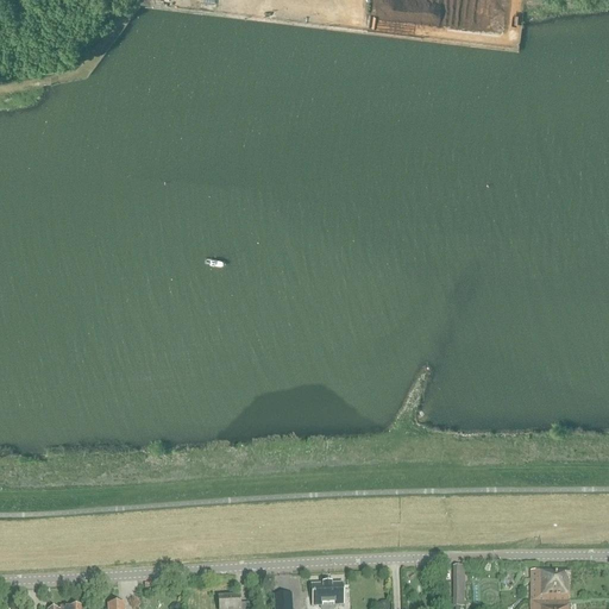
[(199,5),(196,11),(211,16),(213,8),(199,5)]
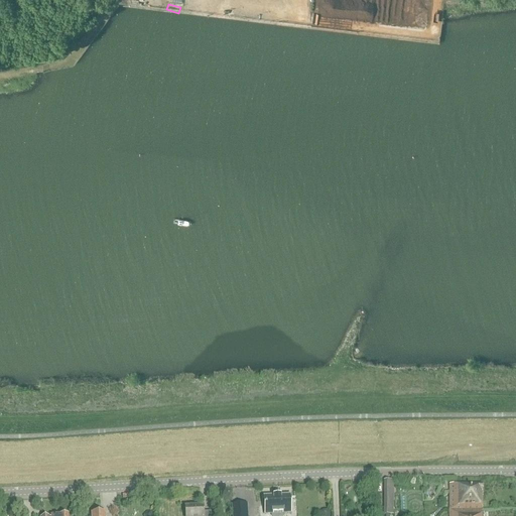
[(393,515),(394,481),(384,481),(383,515),(393,515)]
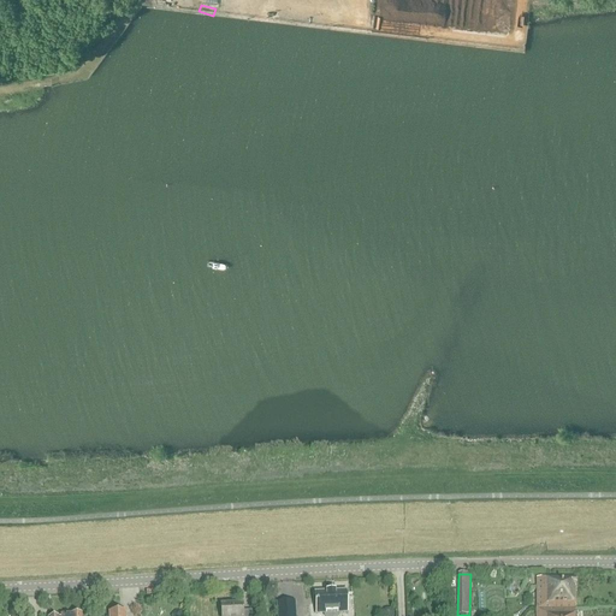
[(537,578),(537,609),(575,609),(575,578),(537,578)]
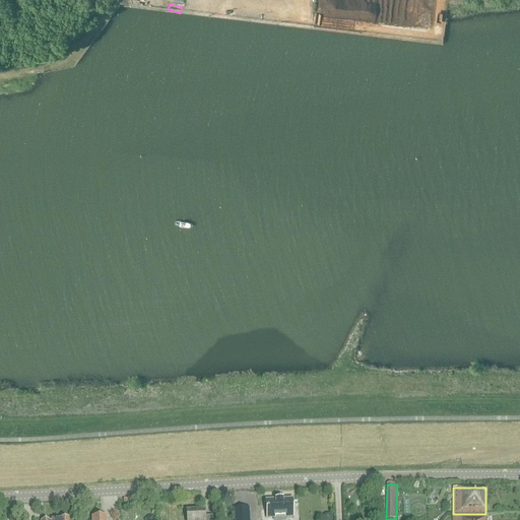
[(284,519),(285,519),(285,517),(293,517),(291,501),(291,500),(290,500),(267,501),(266,501),(266,502),(267,518),(273,518),(274,519),(284,519)]
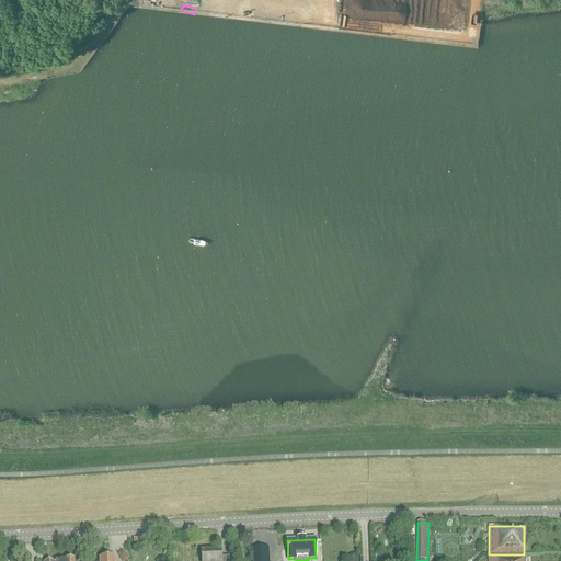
[(268,560),(268,548),(252,549),(252,560),(268,560)]
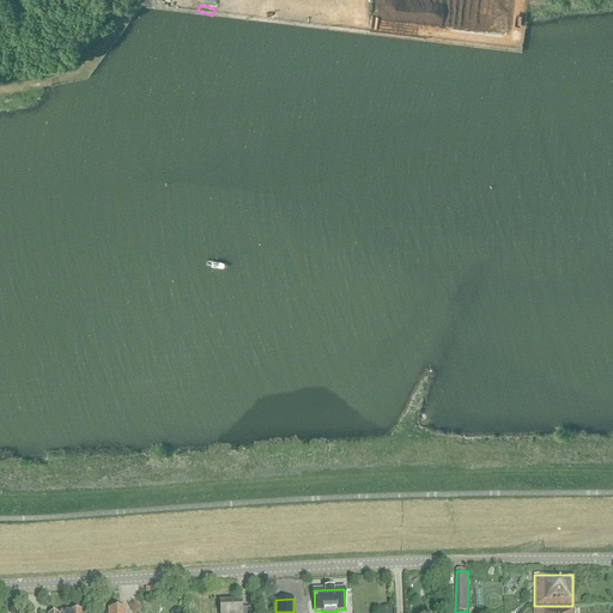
[(253,612),(253,608),(241,608),(241,601),(219,602),(220,612),(253,612)]
